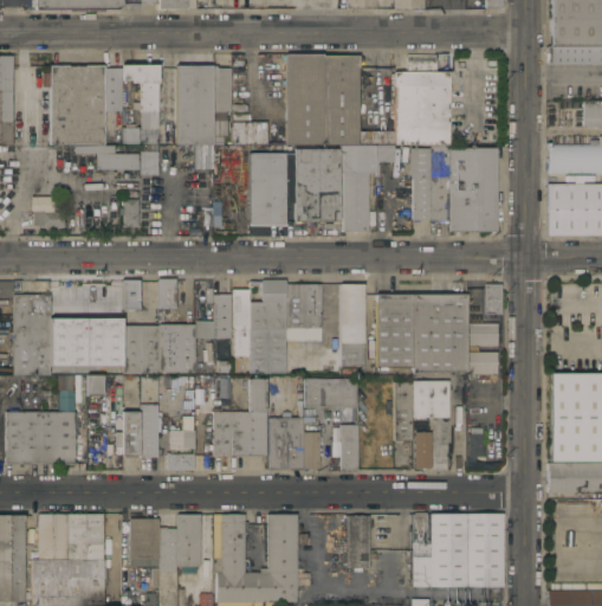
[(123,0),(123,5),(120,10),(37,10),(37,0),(123,0)]
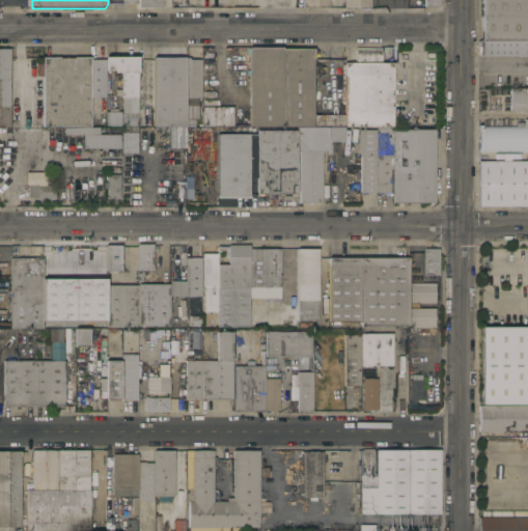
[(166,0),(166,8),(140,8),(140,0),(166,0)]
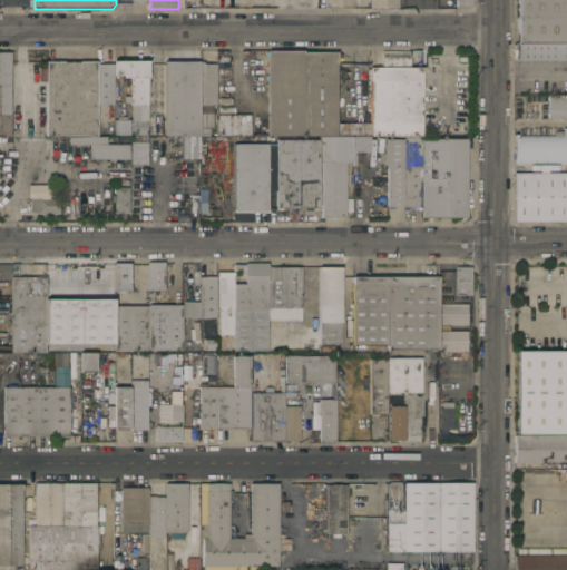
[(355,0),(355,9),(328,9),(328,0),(355,0)]
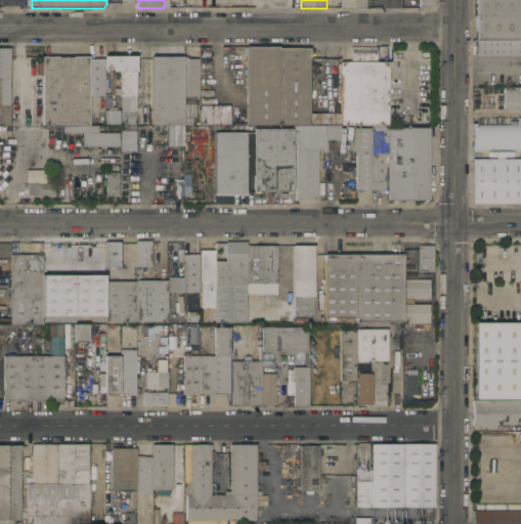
[(367,0),(367,9),(342,9),(342,0),(367,0)]
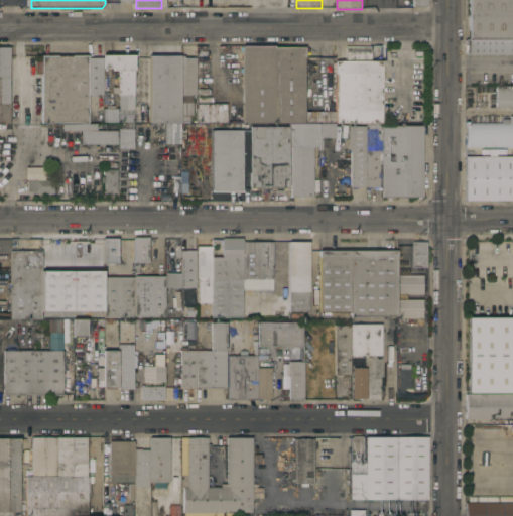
[(471,0),(512,0),(512,39),(471,39),(471,0)]
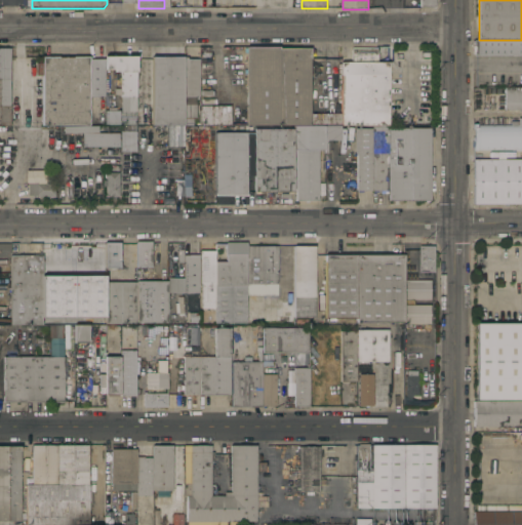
[(521,56),(475,56),(475,40),(479,40),(521,40),(521,56)]
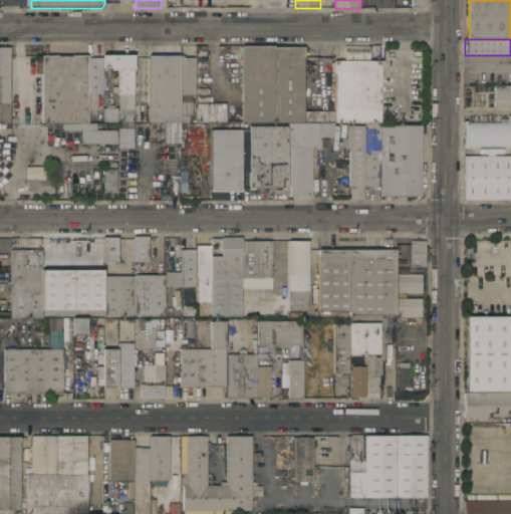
[(305,47),(305,123),(289,123),(275,123),(243,122),(243,46),(275,46),(275,47),(305,47)]
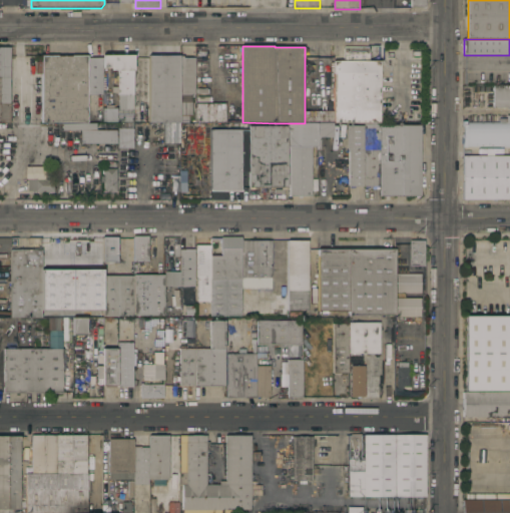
[(0,47),(12,47),(11,123),(0,123),(0,47)]
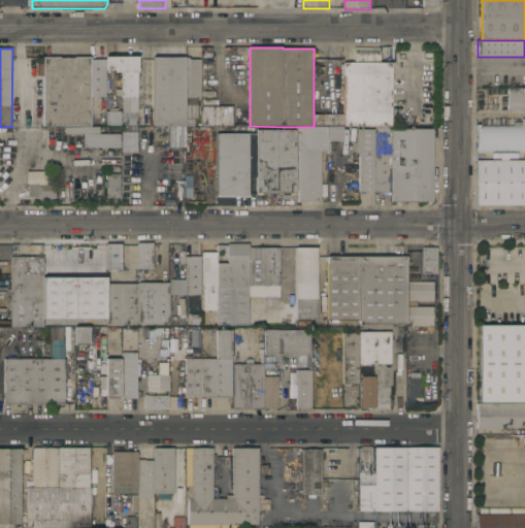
[(346,63),(356,63),(356,51),(382,51),(382,63),(392,63),(392,127),(376,127),(346,127),(346,63)]
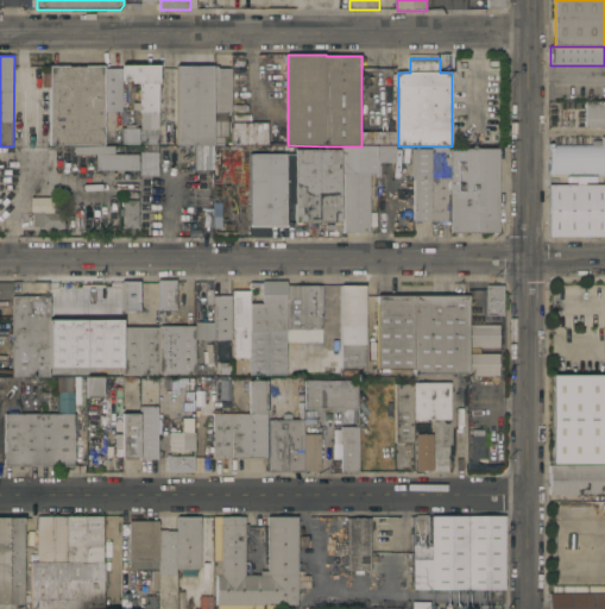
[(106,146),(84,145),(84,146),(62,146),(51,146),(51,66),(106,67),(106,69),(106,113),(106,146)]
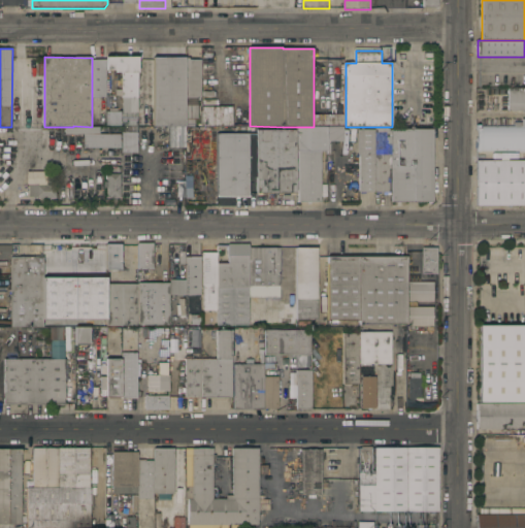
[(107,57),(139,57),(139,96),(123,96),(124,72),(117,72),(117,70),(107,70),(107,60),(107,57)]
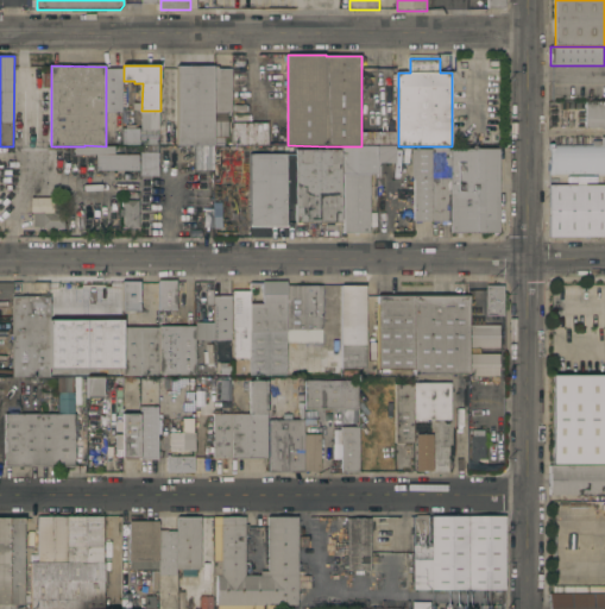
[(215,146),(178,146),(180,66),(215,66),(215,68),(215,113),(215,146)]
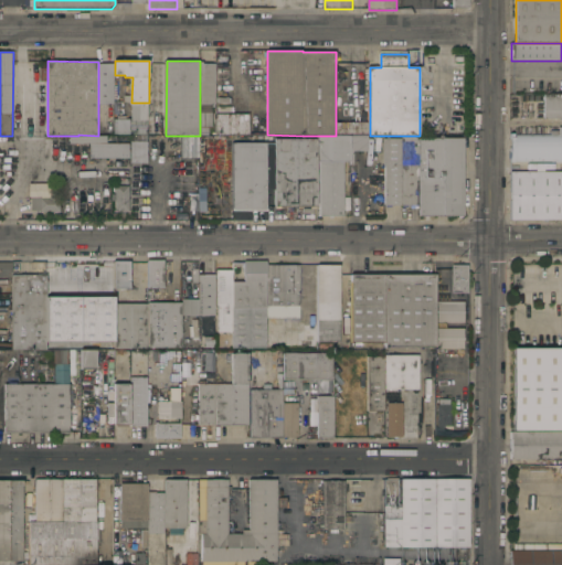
[(216,64),(216,105),(200,105),(200,63),(216,64)]
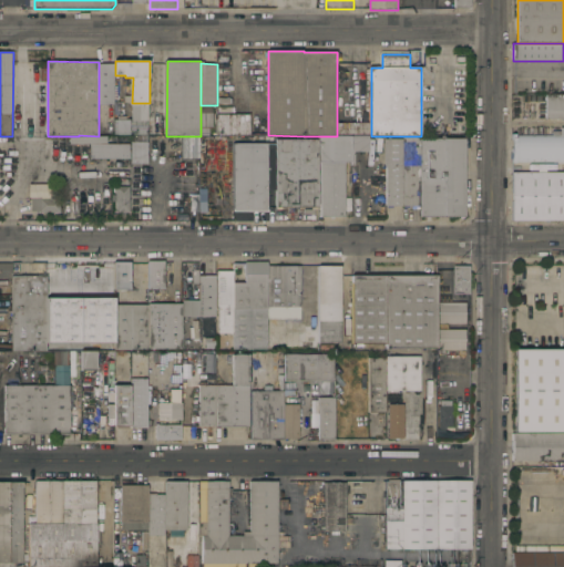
[(115,64),(115,75),(115,105),(99,105),(99,64),(115,64)]
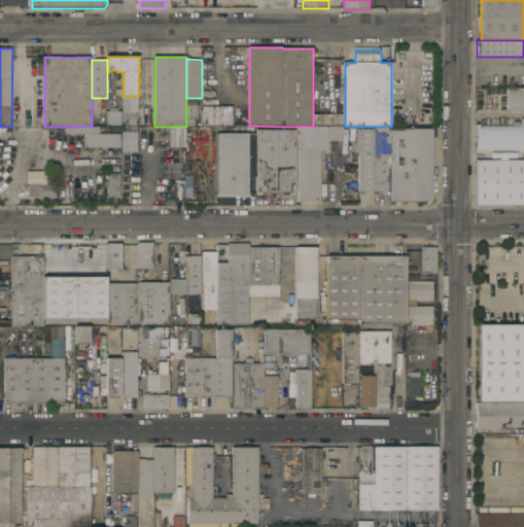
[(523,111),(508,111),(509,89),(523,89),(523,111)]
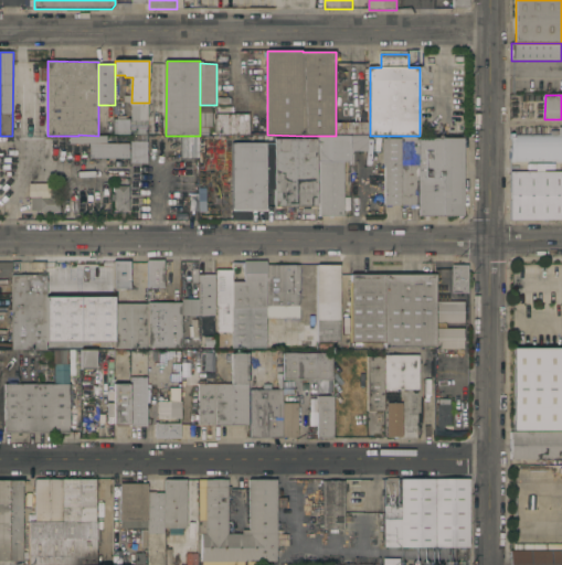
[(115,135),(115,119),(133,119),(133,104),(149,104),(149,135),(115,135)]
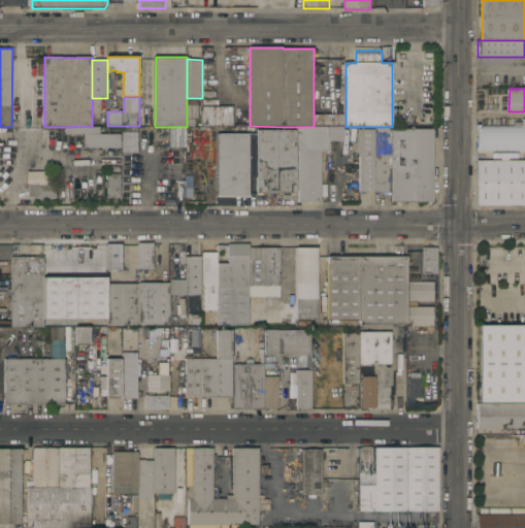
[(200,105),(200,119),(196,119),(196,127),(189,127),(189,119),(188,119),(188,105),(200,105)]
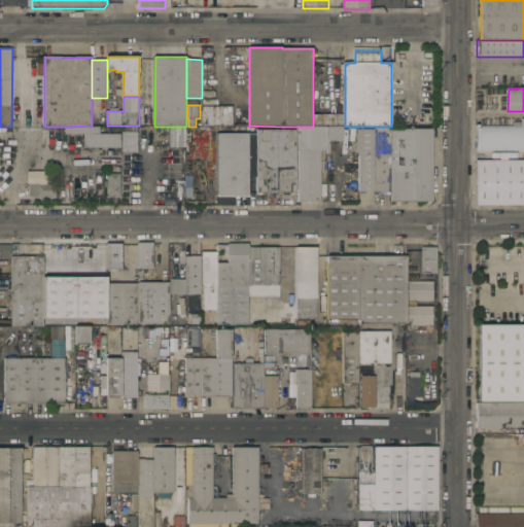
[(234,108),(240,108),(240,120),(234,120),(234,126),(203,126),(203,106),(234,106),(234,108)]
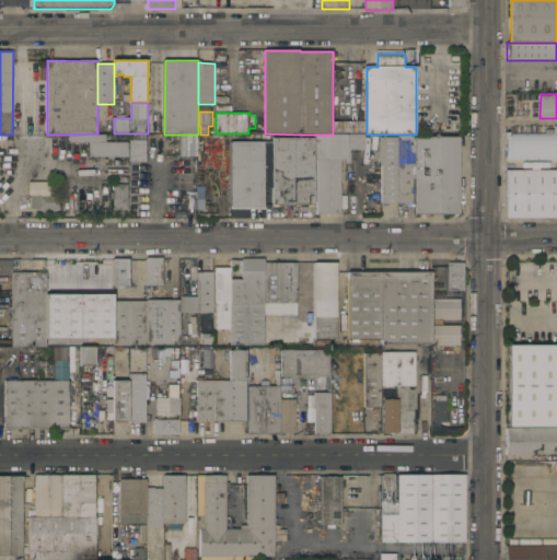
[(547,133),(547,129),(556,129),(556,161),(511,161),(508,161),(507,132),(511,132),(511,133),(547,133)]
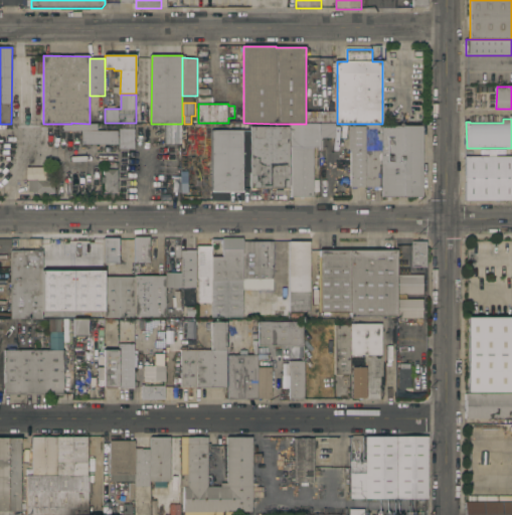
[(71,124),(71,131),(119,131),(119,144),(100,144),(100,147),(89,147),(89,144),(83,144),(83,147),(70,146),(70,144),(52,144),(52,124),(71,124)]
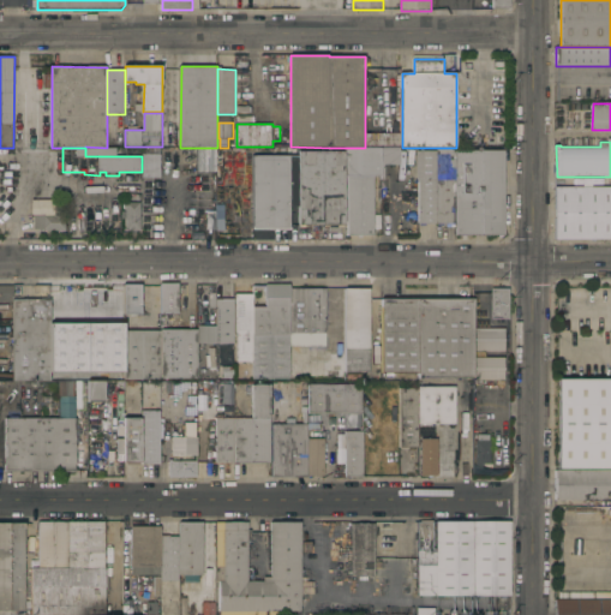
[(383,175),(376,175),(375,236),(349,236),(349,175),(346,175),(346,151),(346,148),(365,148),(383,148),(383,165),(383,175)]
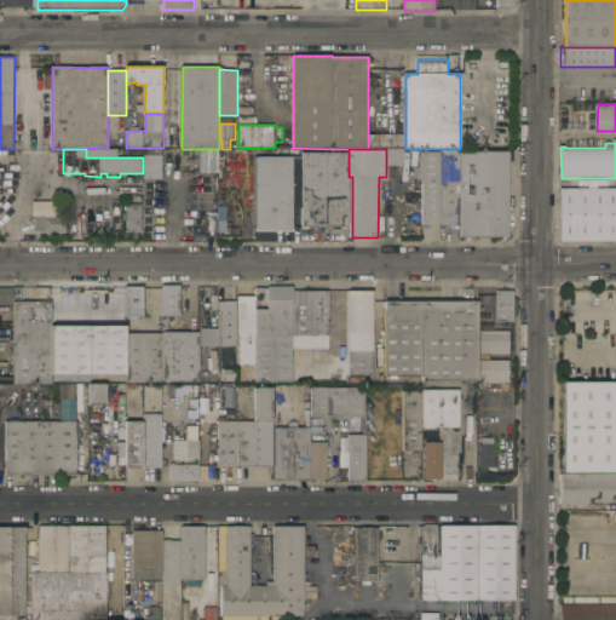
[(406,149),(404,166),(386,166),(386,149),(406,149)]
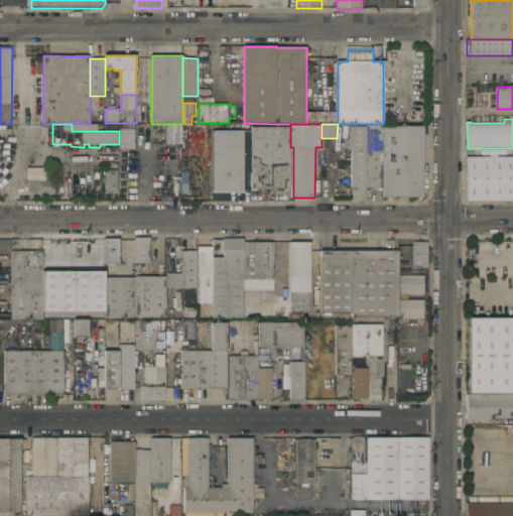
[(368,124),(383,124),(383,187),(368,187),(368,127),(368,124)]
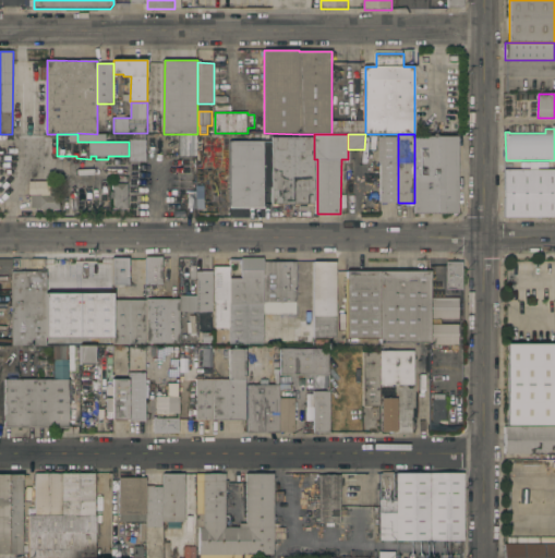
[(314,205),(273,204),(273,136),(314,137),(314,159),(314,205)]
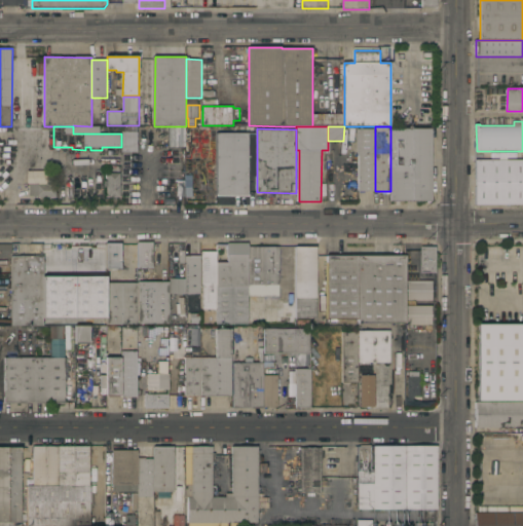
[(433,201),(391,201),(391,128),(434,128),(433,201)]
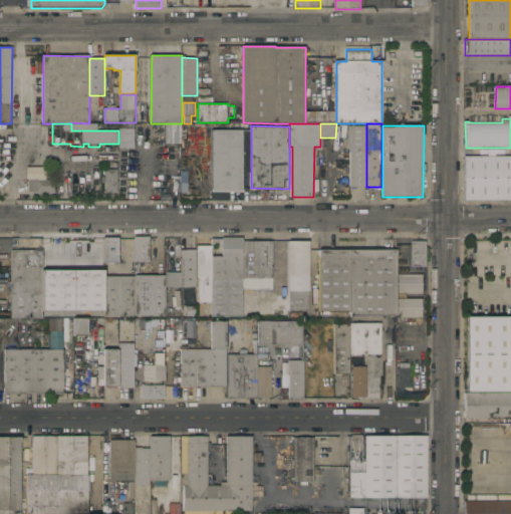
[(366,187),(351,187),(351,126),(366,126),(366,187)]
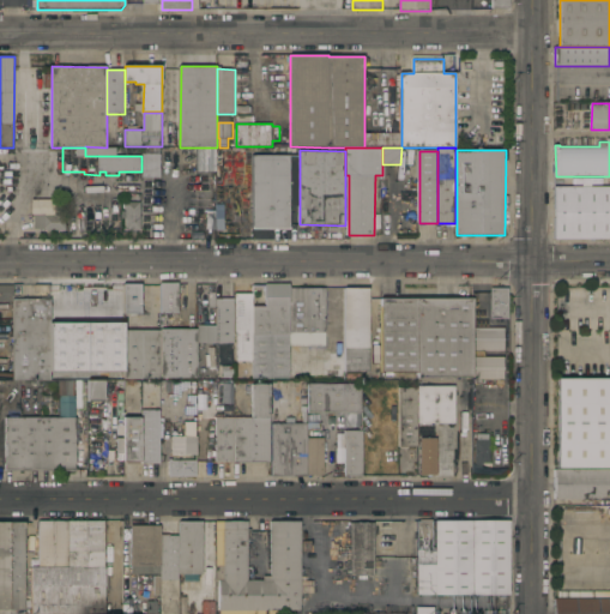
[(161,154),(161,176),(143,176),(143,154),(161,154)]
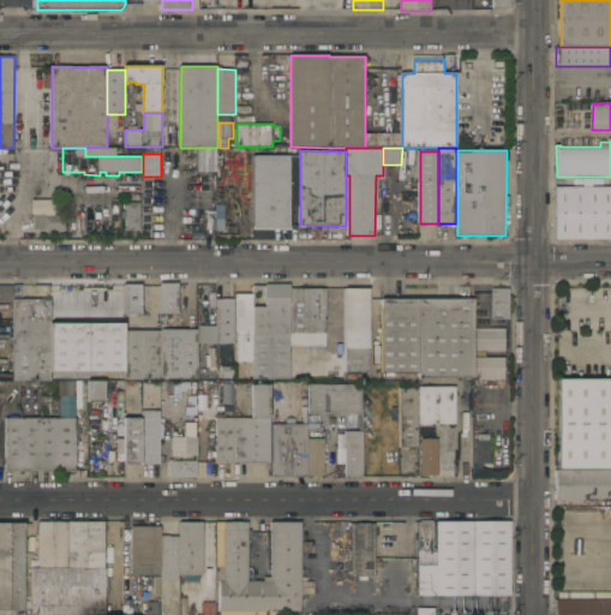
[(291,228),(253,228),(255,155),(292,155),(291,228)]
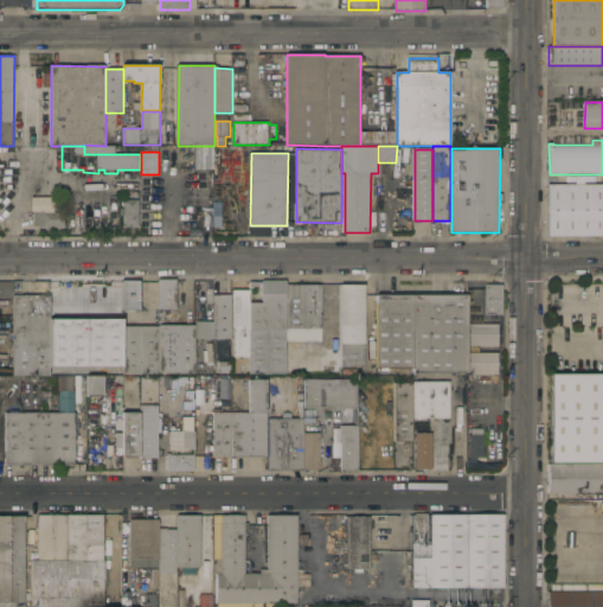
[(602,236),(551,237),(551,185),(602,185),(602,236)]
